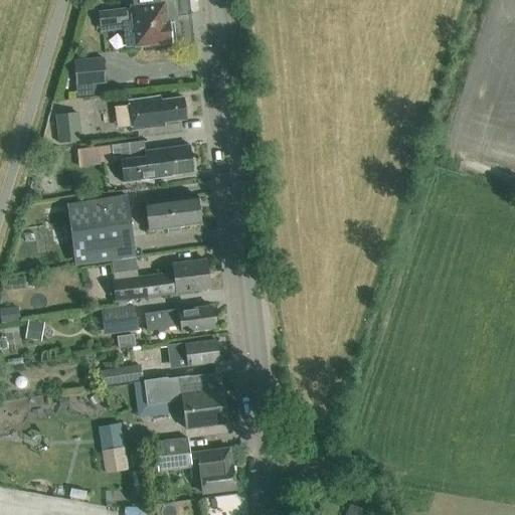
[(165,23),(162,4),(131,8),(132,10),(126,11),(125,8),(98,11),(100,27),(127,23),(127,22),(133,21),(136,45),(175,40),(173,22),(165,23)]
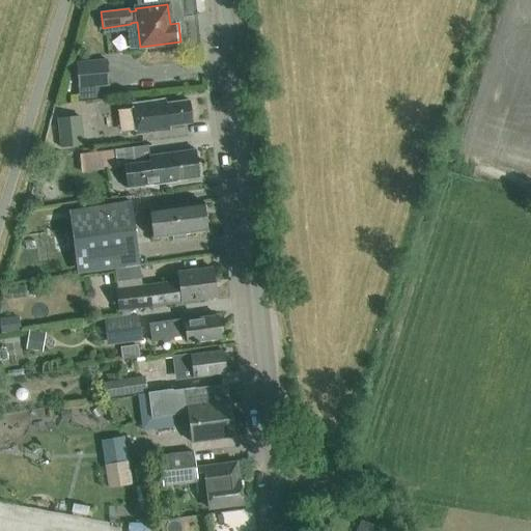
[(78,88),(109,86),(106,59),(75,62),(78,88)]
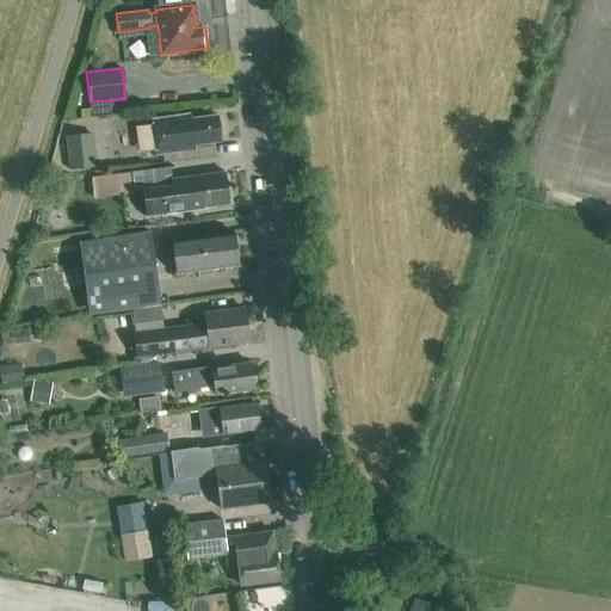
[(189,119),(189,116),(150,121),(152,124),(135,127),(139,153),(155,150),(155,154),(193,149),(192,146),(220,142),(217,116),(189,119)]
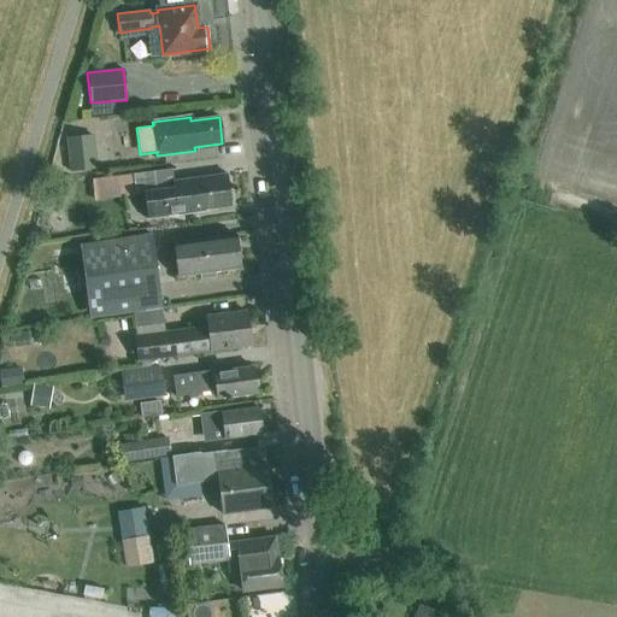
[(70,172),(98,169),(94,134),(66,137),(70,172)]
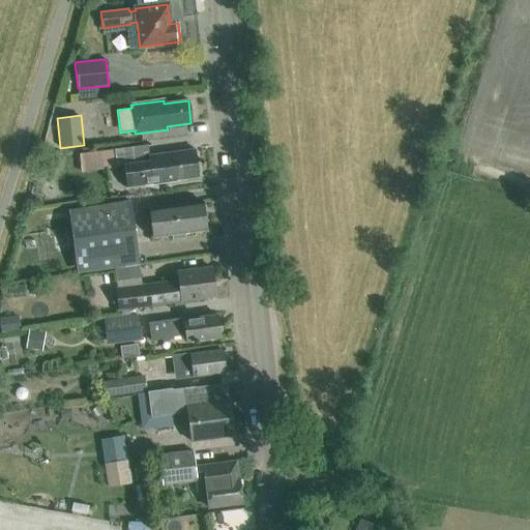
[(148,156),(146,145),(79,153),(81,170),(122,165),(125,188),(127,187),(127,192),(139,190),(139,186),(175,181),(176,179),(198,177),(199,177),(195,149),(195,150),(148,156)]
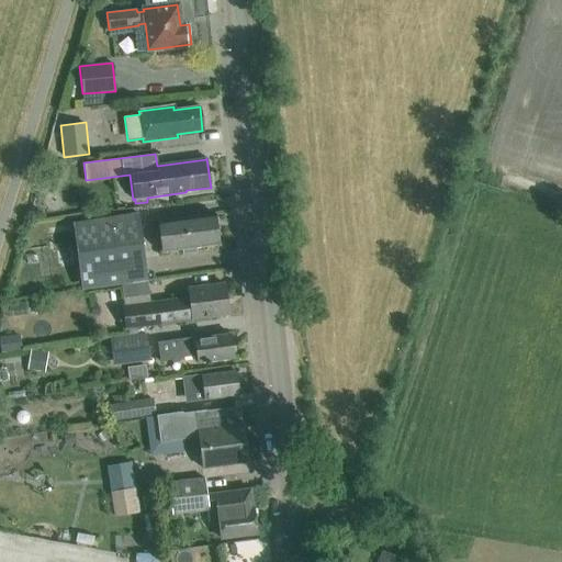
[(80,284),(146,276),(137,214),(71,223),(80,284)]
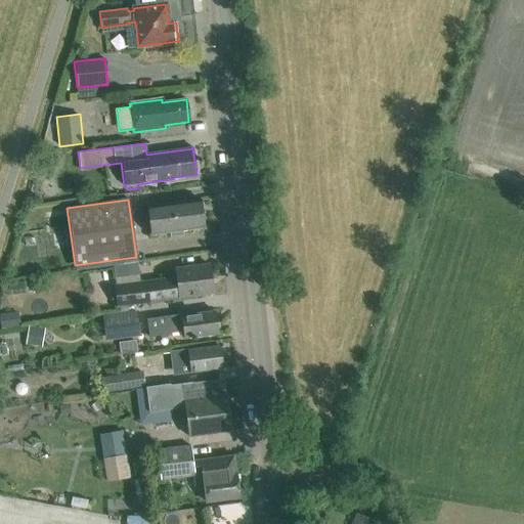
[(182,235),(181,230),(203,228),(200,200),(147,207),(151,234),(170,232),(170,236),(182,235)]
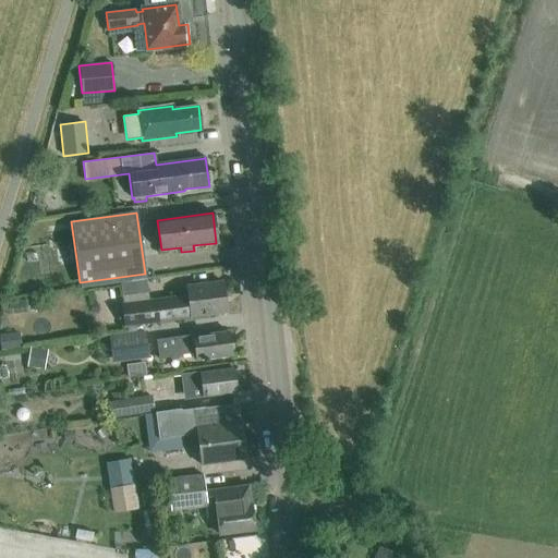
[(148,292),(146,279),(121,282),(123,296),(148,292)]
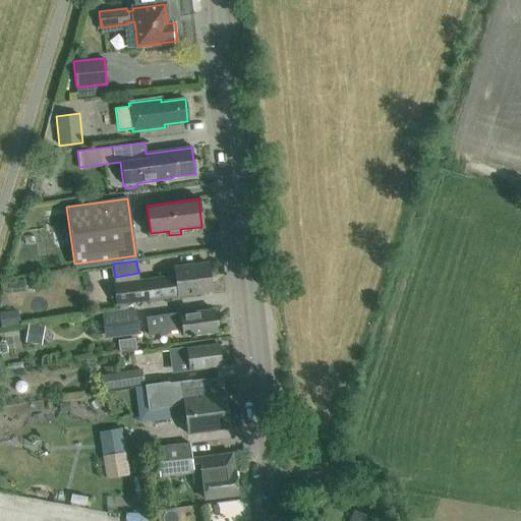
[(127,309),(126,302),(211,292),(207,263),(173,267),(175,276),(113,284),(116,305),(119,305),(119,310),(127,309)]
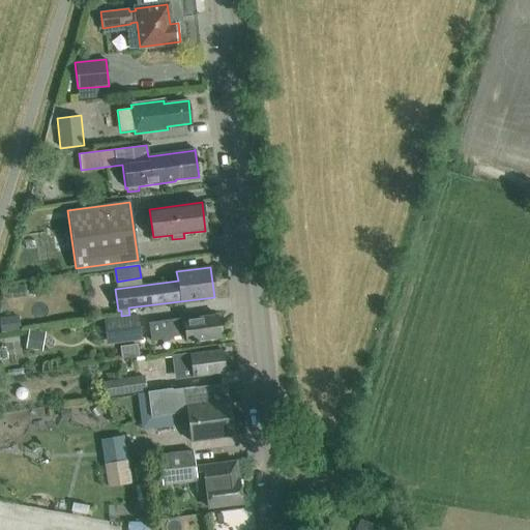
[(7,285),(8,292),(25,290),(25,283),(7,285)]
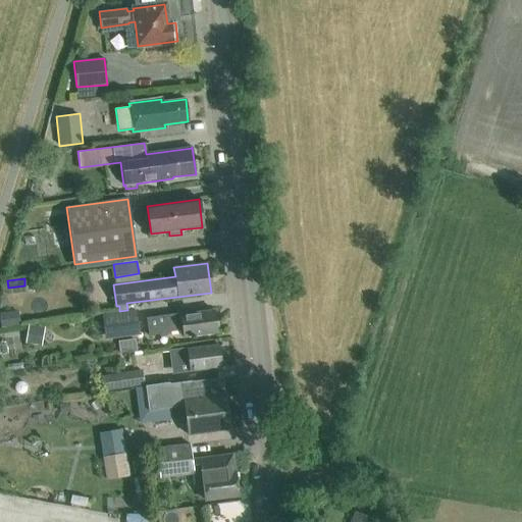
[(134,310),(133,306),(127,306),(128,311),(101,314),(105,340),(140,334),(137,310),(134,310)]
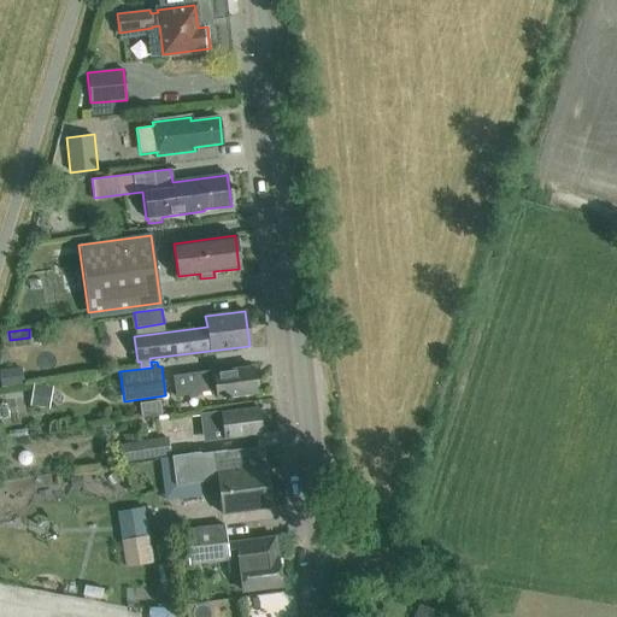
[(256,393),(252,366),(213,372),(213,371),(193,374),(178,377),(172,377),(175,395),(187,394),(189,398),(197,397),(199,392),(215,391),(216,399),(256,393)]
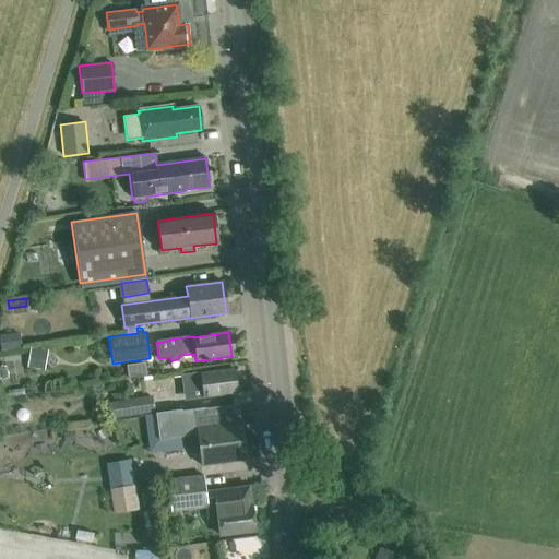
[(20,333),(0,335),(0,341),(1,351),(22,347),(20,333)]
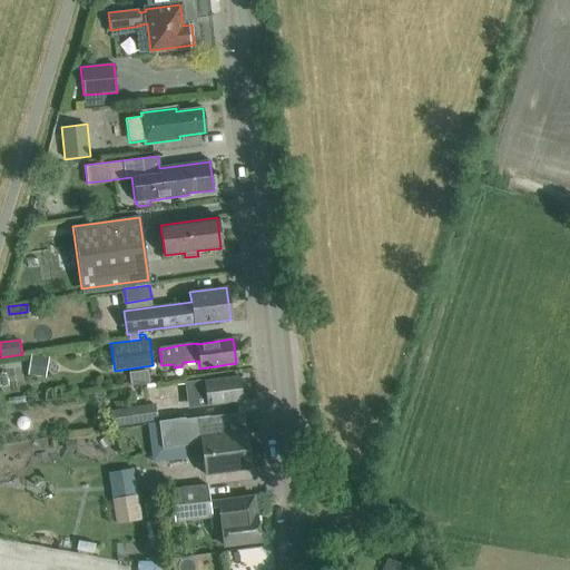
[(48,357),(31,355),(28,374),(46,377),(48,357)]
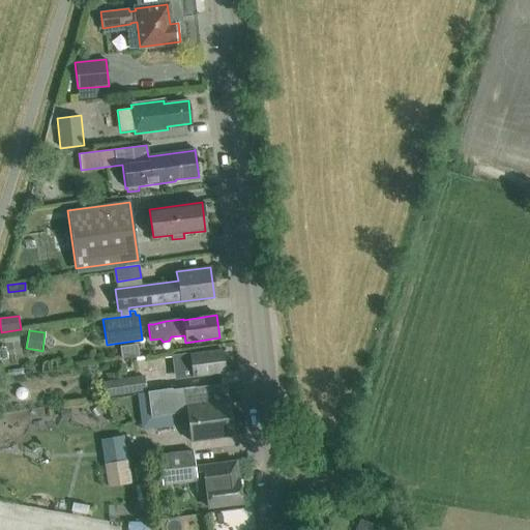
[(139,357),(138,344),(119,346),(121,359),(136,357),(136,360),(146,359),(146,356),(139,357)]
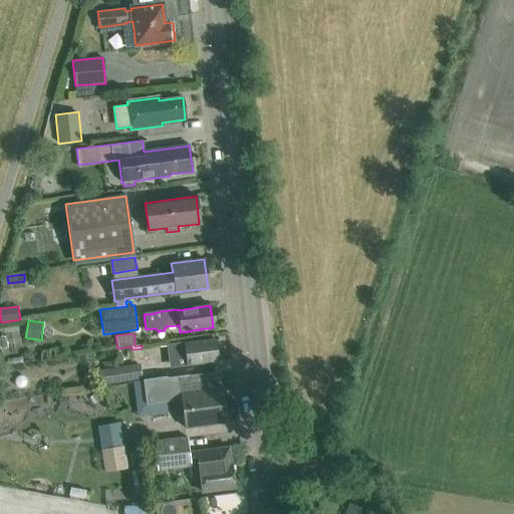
[(217,361),(215,339),(184,343),(184,342),(166,345),(169,363),(174,362),(175,367),(217,361)]
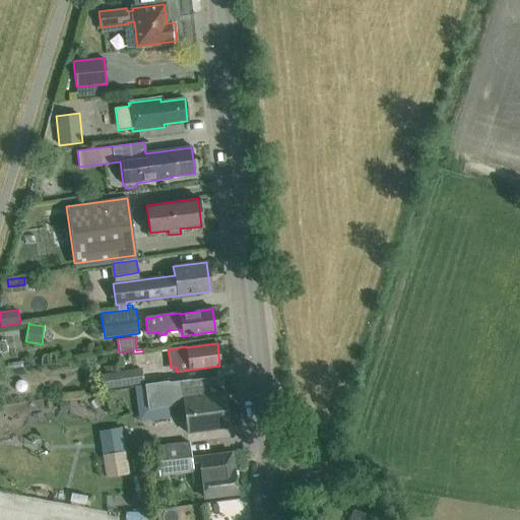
[(103,390),(143,384),(141,369),(101,374),(103,390)]
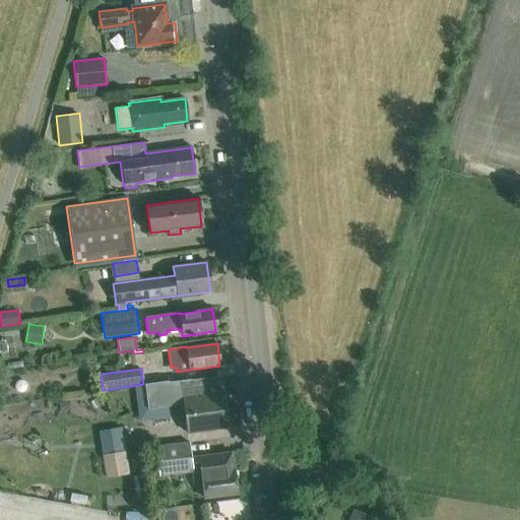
[(222,391),(220,376),(189,380),(168,382),(168,381),(143,384),(146,409),(183,404),(187,434),(228,429),(223,391),(222,391)]
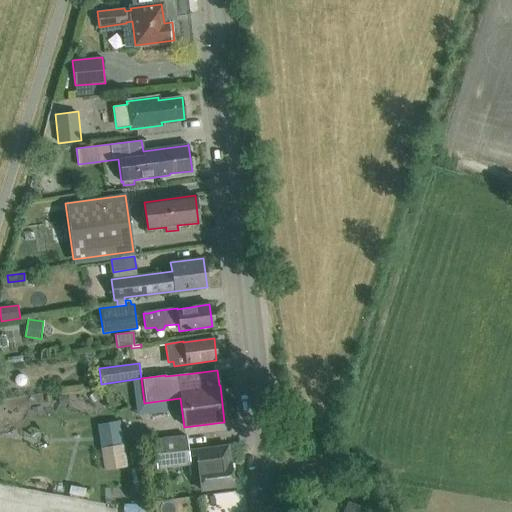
[(188,451),(186,435),(153,439),(157,468),(189,465),(189,469),(198,468),(201,490),(233,486),(230,463),(229,463),(227,445),(226,446),(188,451)]
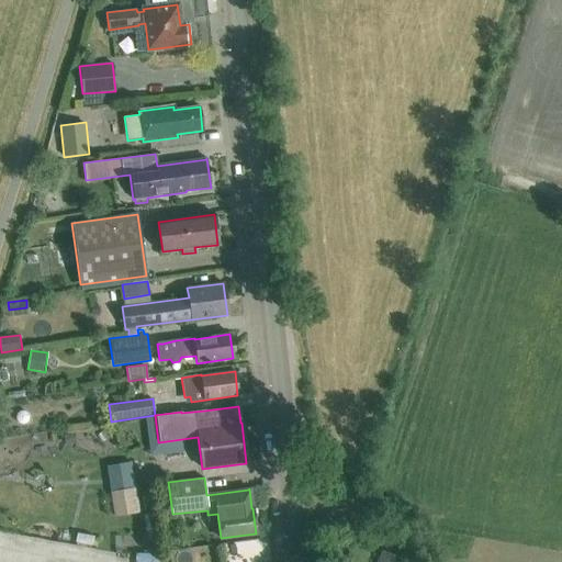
[(134,490),(110,493),(113,516),(137,513),(134,490)]
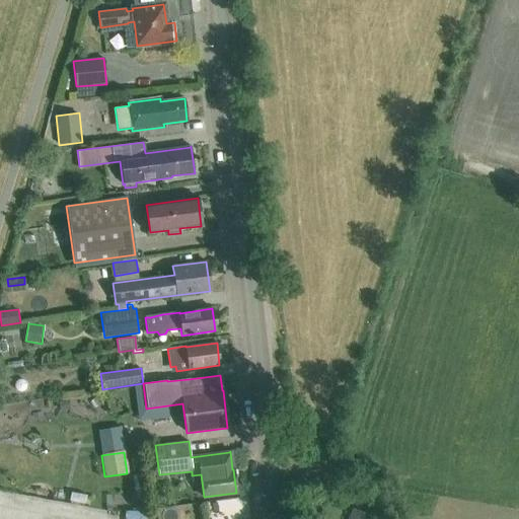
[(85,504),(87,496),(70,493),(69,500),(85,504)]
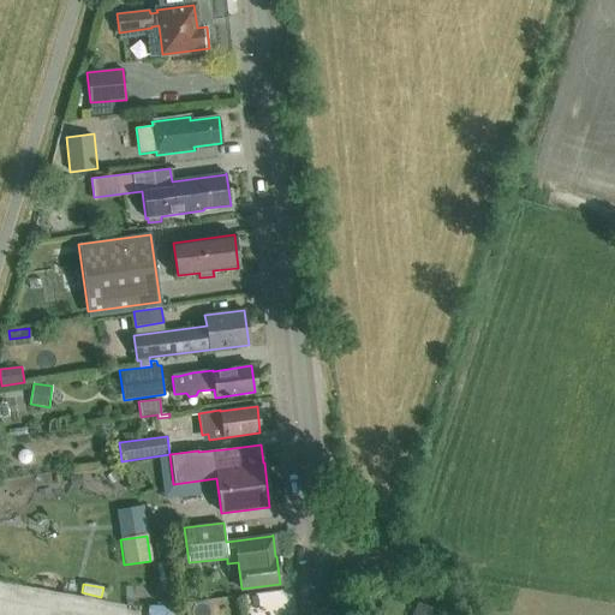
[(429,614),(433,607),(416,602),(411,614),(429,614)]
